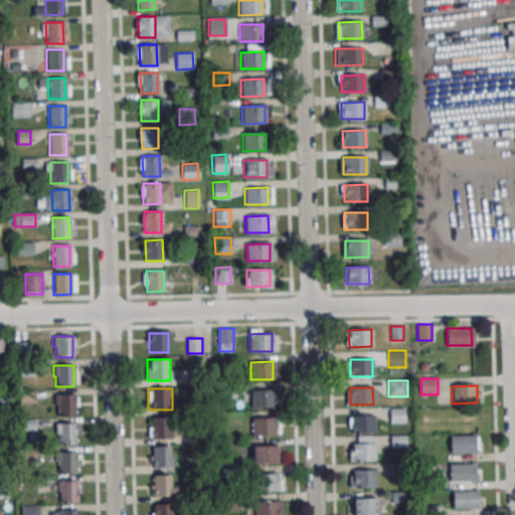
[(250,390),(273,389),(274,406),(250,407),(250,390)]
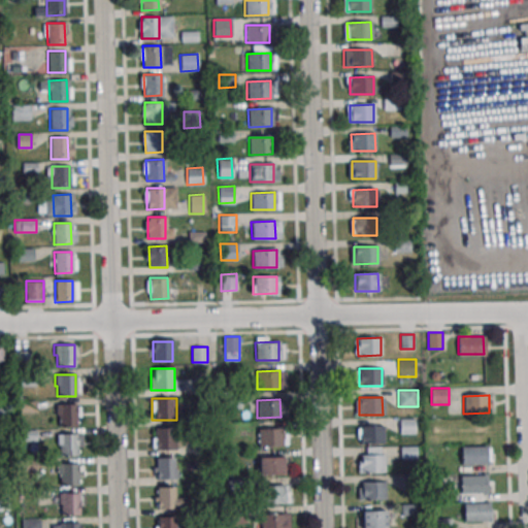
[(55,404),(75,404),(75,426),(58,426),(57,415),(55,415),(55,404)]
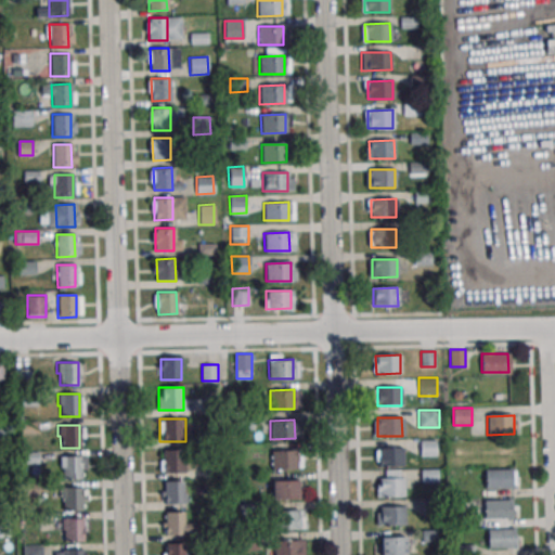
[(436,455),(436,440),(421,440),(421,455),(436,455)]
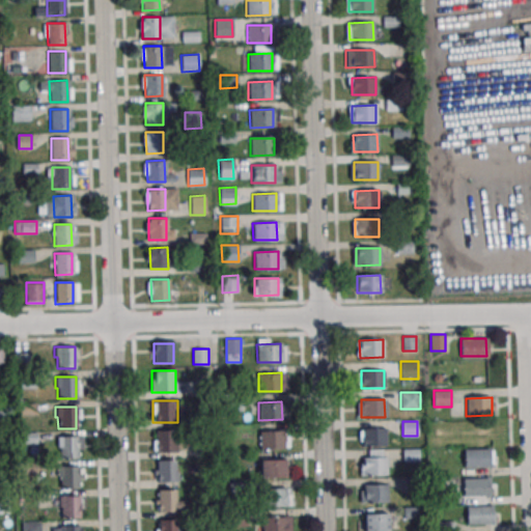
[(362,429),(385,428),(386,446),(362,447),(362,429)]
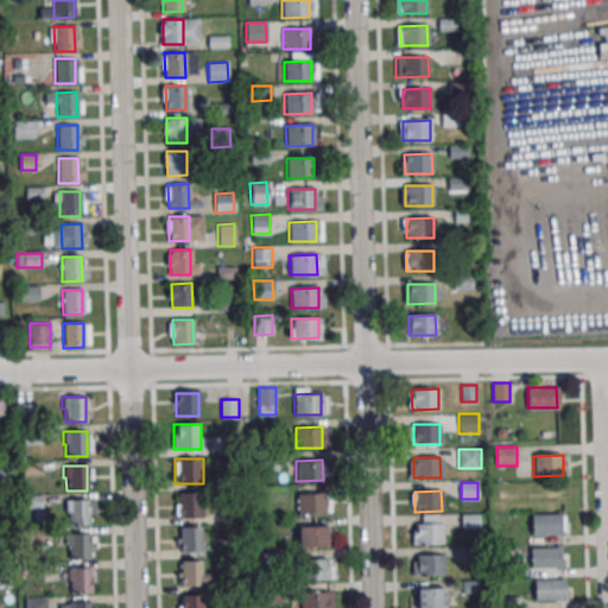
[(203,493),(176,493),(176,518),(203,518),(203,493)]
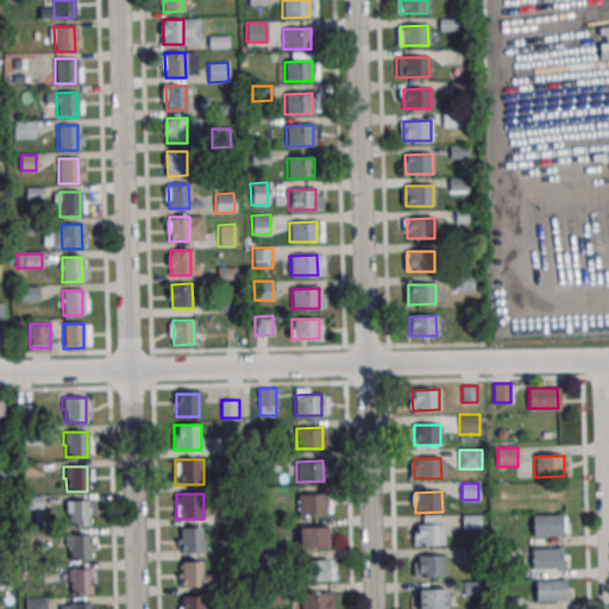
[(297,495),(325,494),(325,514),(299,515),(297,495)]
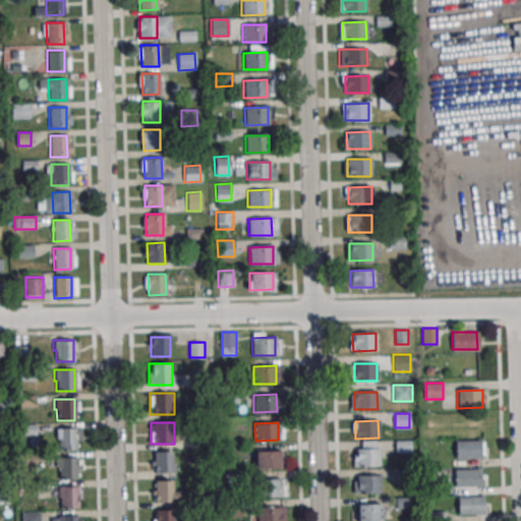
[(55,428),(75,428),(75,450),(57,450),(57,439),(55,439),(55,428)]
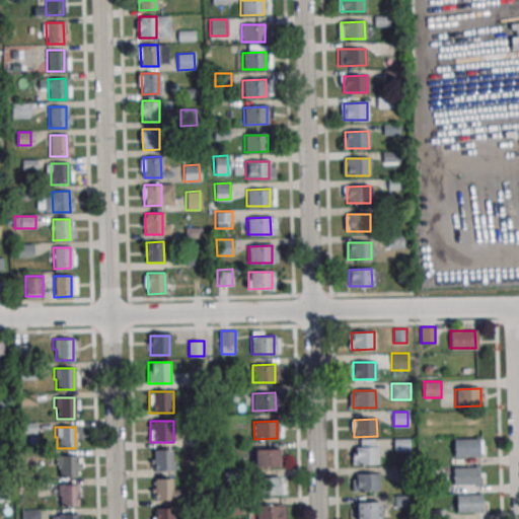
[(453,439),(477,439),(478,456),(453,456),(453,439)]
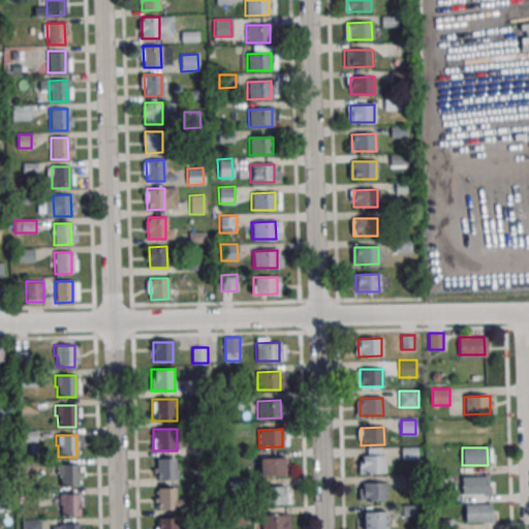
[(361,457),(384,456),(384,473),(362,474),(361,457)]
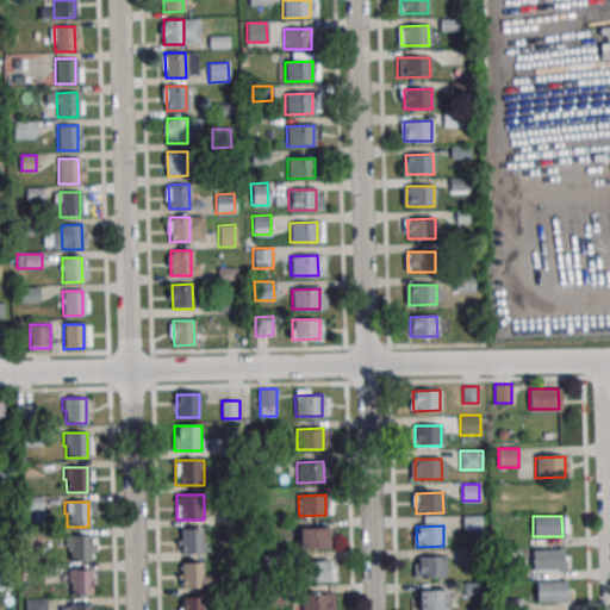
[(298,528),(325,527),(325,547),(299,548),(298,528)]
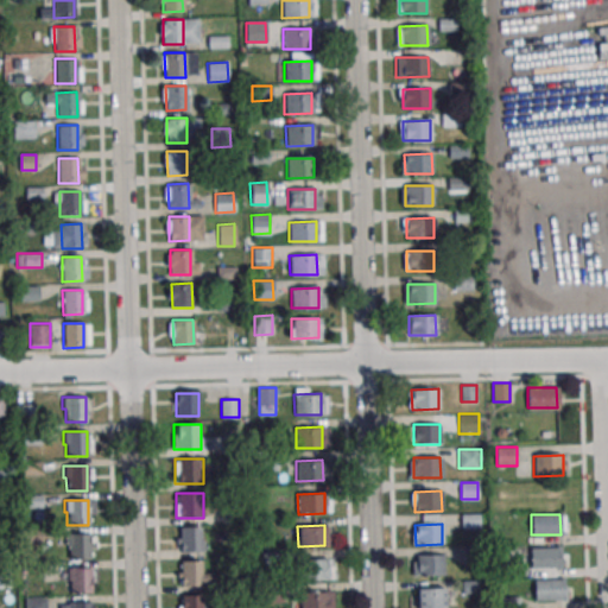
[(204,551),(204,526),(176,526),(176,551),(204,551)]
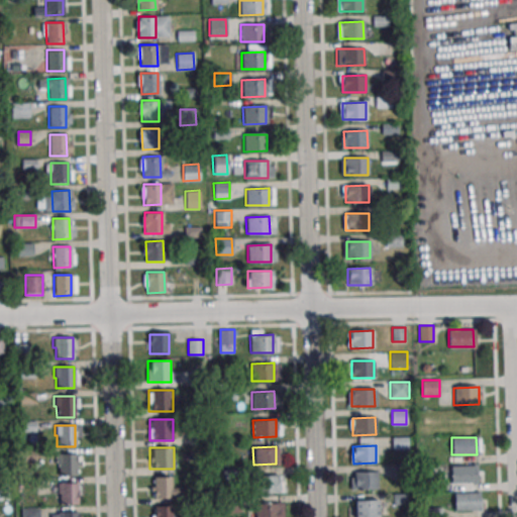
[(56,453),(76,453),(76,475),(58,475),(58,464),(56,464),(56,453)]
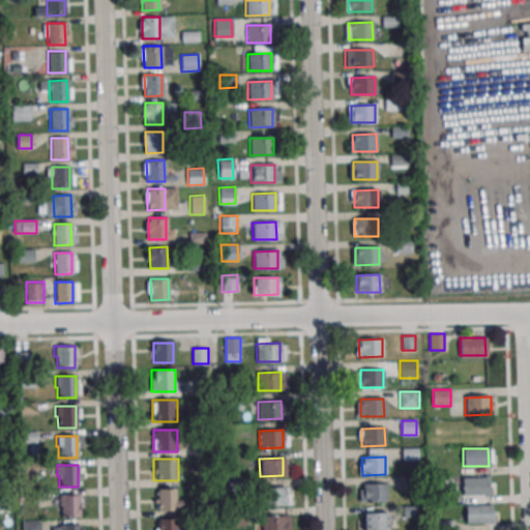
[(462,478),(488,477),(488,495),(462,496),(462,478)]
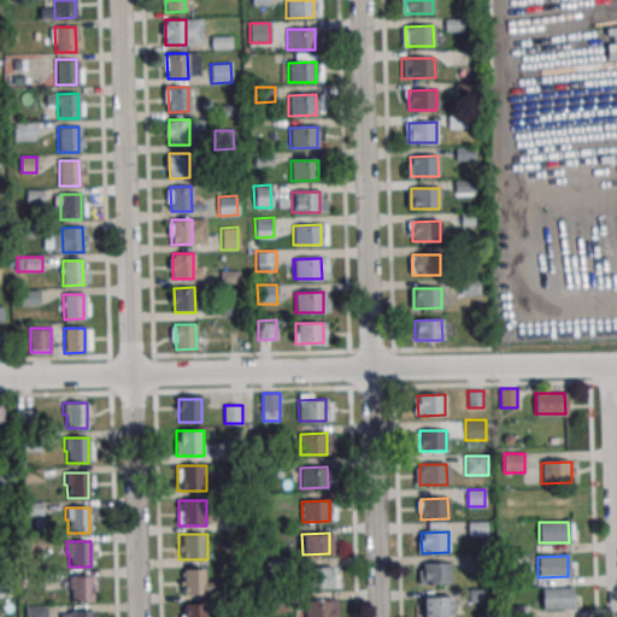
[(422,564),(448,563),(450,583),(422,585),(422,564)]
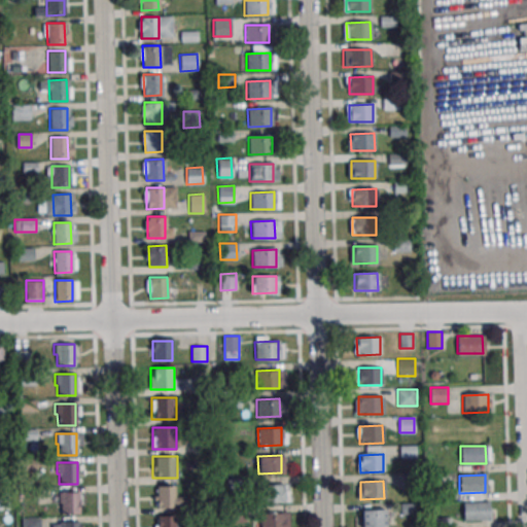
[(259,485),(283,484),(283,501),(260,502),(259,485)]
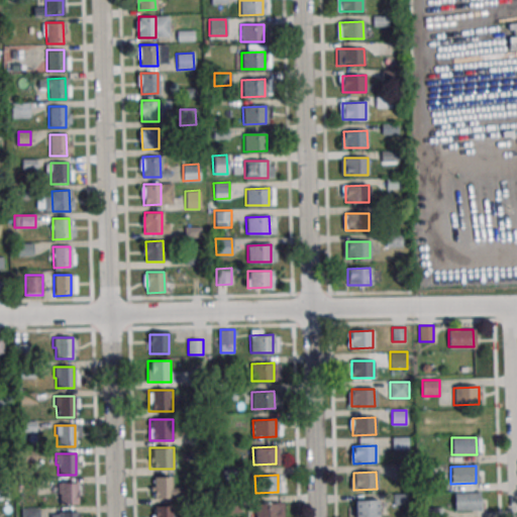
[(173,477),(151,477),(151,498),(173,498),(173,477)]
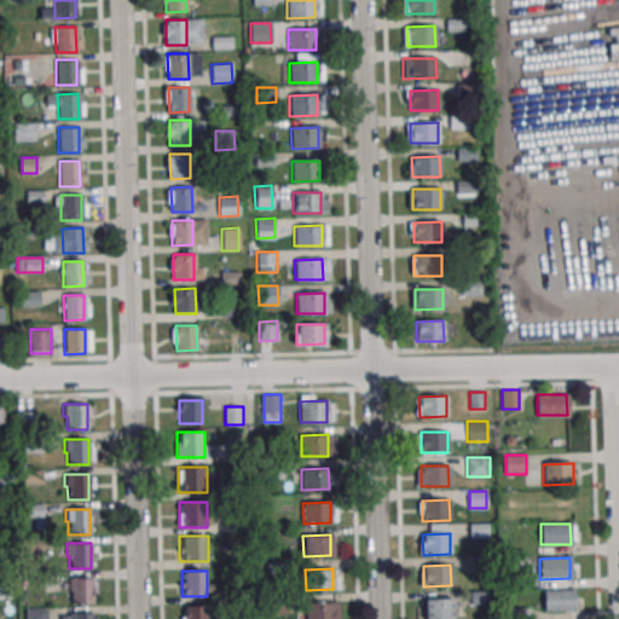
[(68,578),(92,578),(92,603),(71,603),(70,591),(68,591),(68,578)]
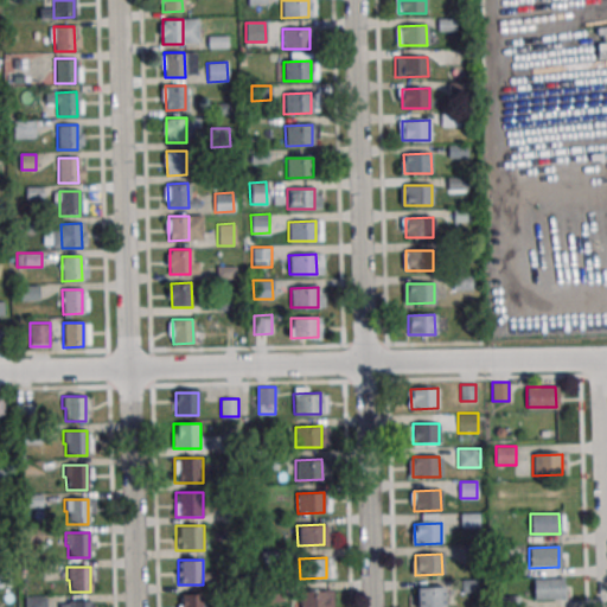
[(534,580),(562,579),(563,599),(534,600),(534,580)]
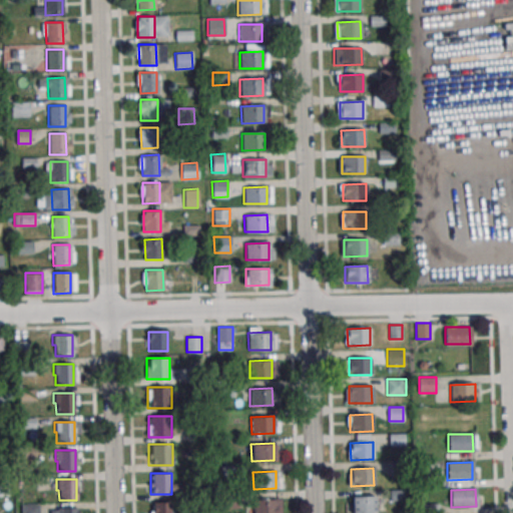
[(352,512),(352,496),(375,496),(375,512),(352,512)]
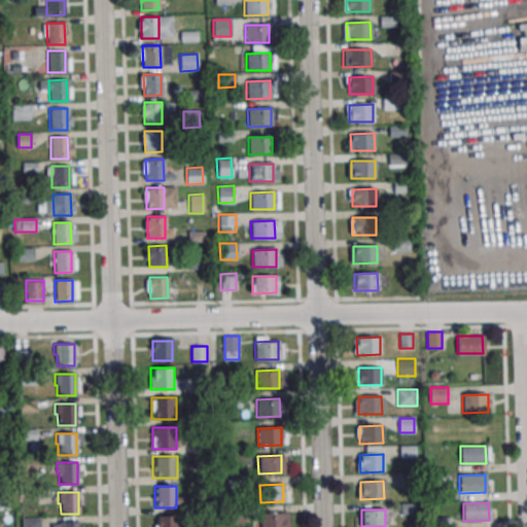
[(259,526),(259,513),(283,513),(283,526),(259,526)]
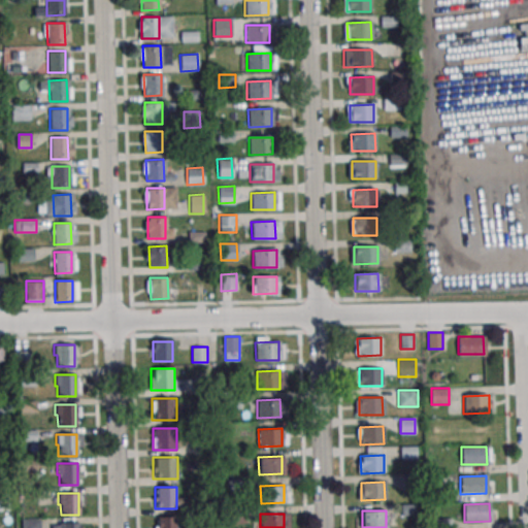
[(177,527),(177,516),(155,517),(155,527),(177,527)]
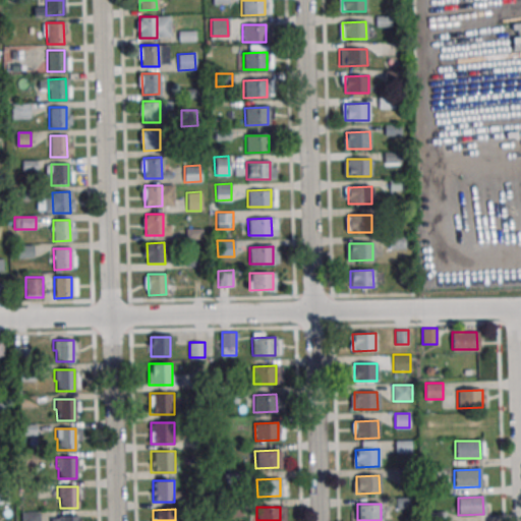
[(40,520),(40,512),(21,512),(21,520),(40,520)]
